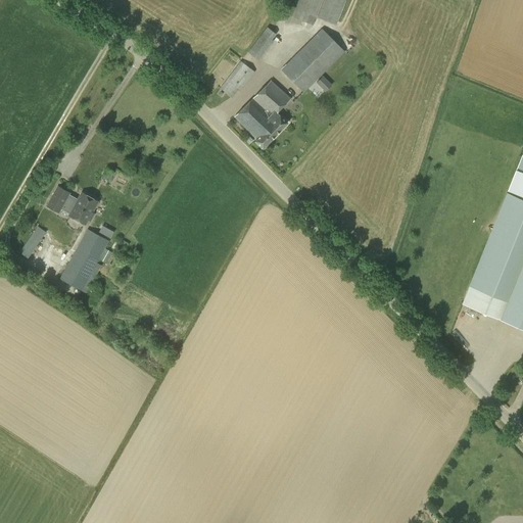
[(336,25),(345,0),(297,0),(291,16),(313,25),(316,16),(336,25)]
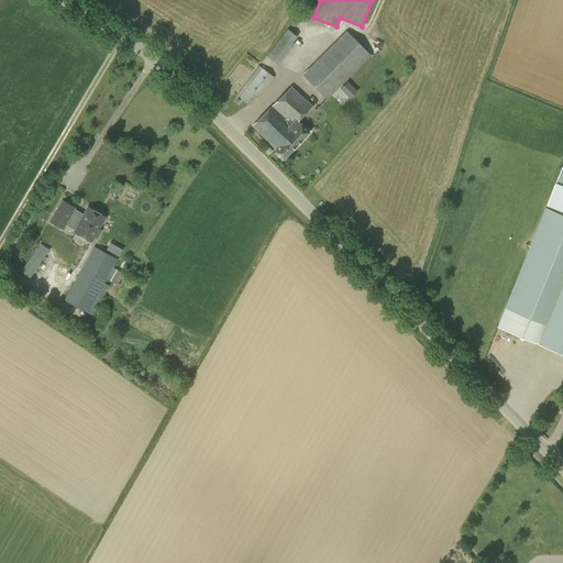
[(277,65),(294,44),(293,43),(297,36),(287,29),(266,56),(277,65)]
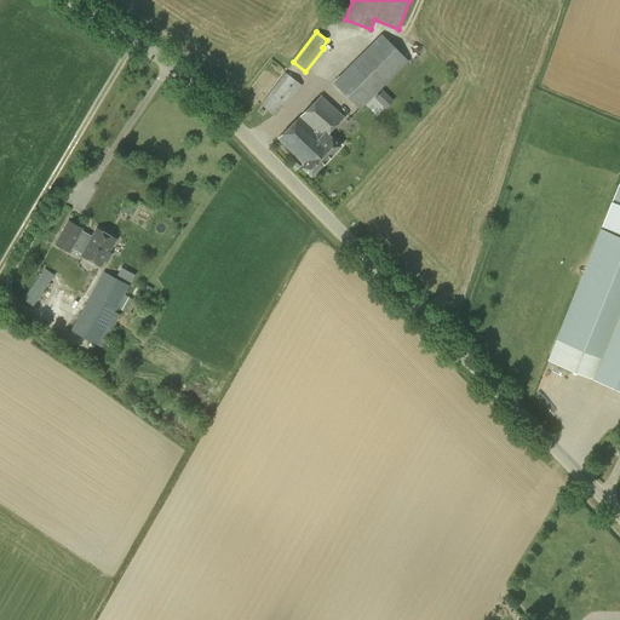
[(360,110),(408,62),(382,34),(332,82),(360,110)]
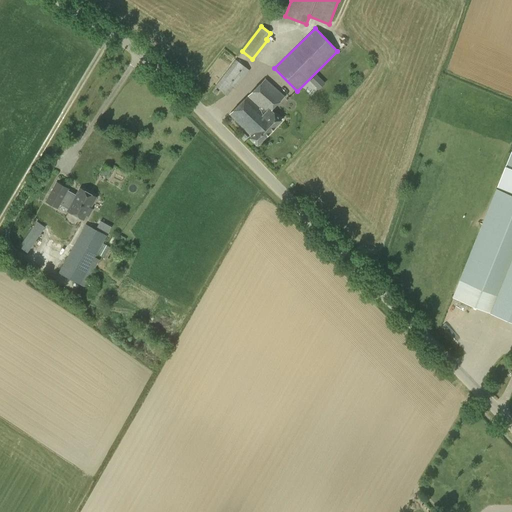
[(234,90),(249,70),(235,60),(215,86),(227,96),(233,88),(234,90)]
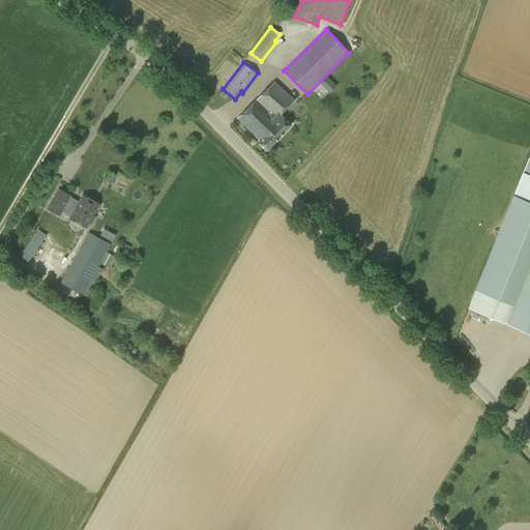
[(336,86),(327,77),(320,84),(329,93),(336,86)]
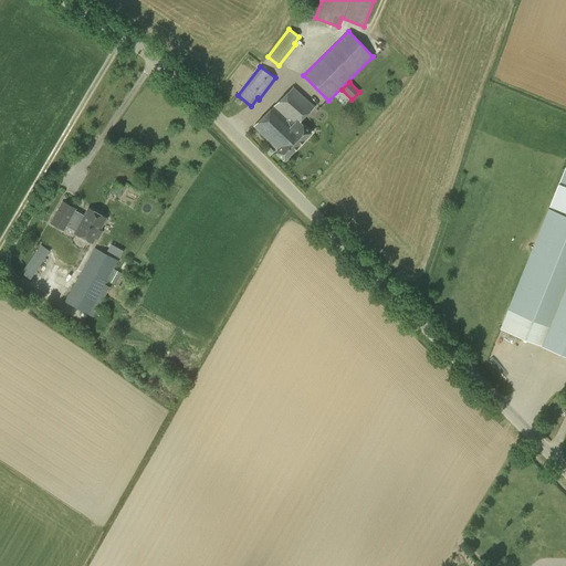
[(274,106),(304,139),(311,133),(299,122),(314,106),(293,87),(274,106)]
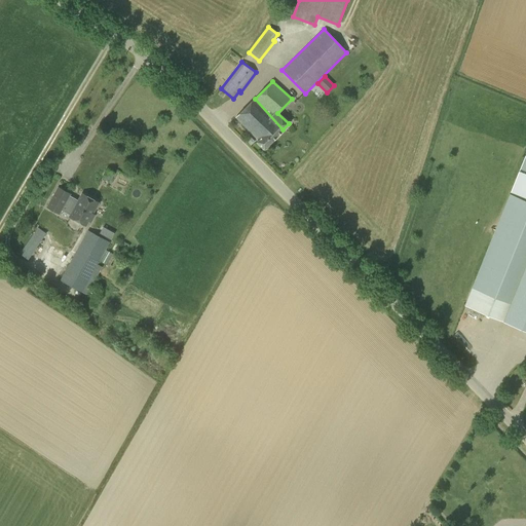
[(264,149),(283,129),(255,99),(235,117),(258,140),(256,142),(264,149)]
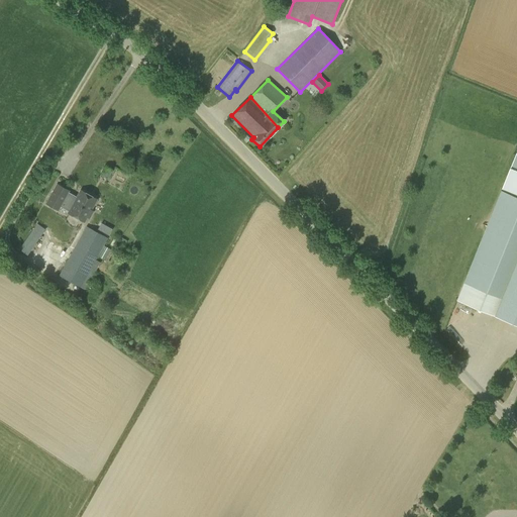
[(516,194),(516,151),(503,188),(516,194)]
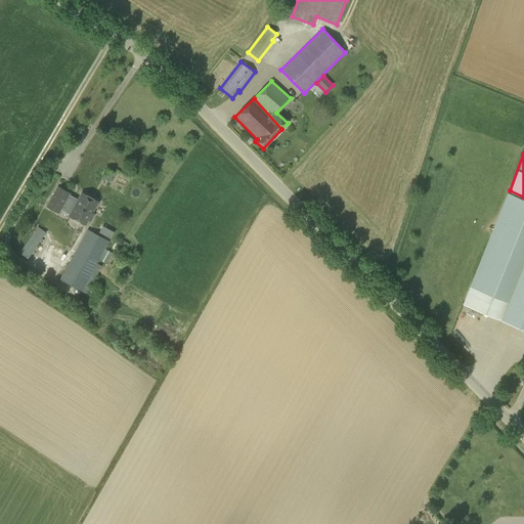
[(108,181),(114,172),(107,169),(102,178),(108,181)]
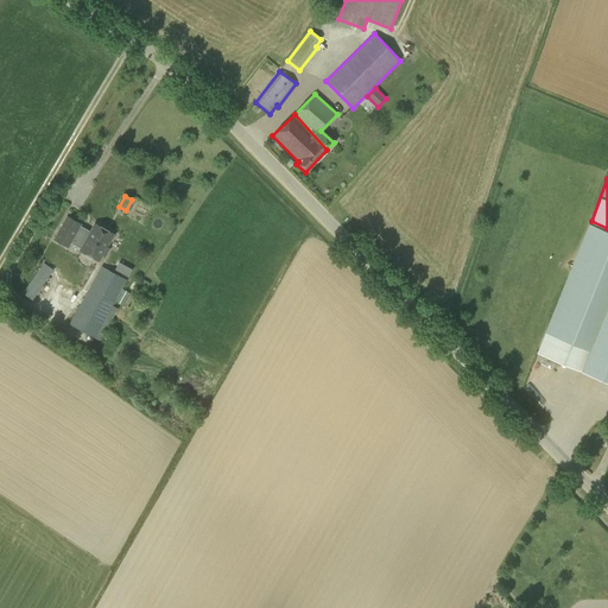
[(89,233),(78,227),(81,223),(67,216),(54,239),(68,246),(70,241),(81,247),(80,249),(99,260),(101,254),(105,257),(109,248),(106,246),(113,234),(95,223),(89,233)]
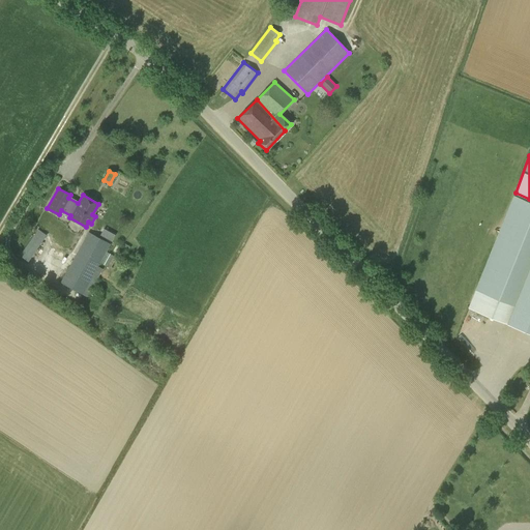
[(529,201),(514,195),(469,307),(508,323),(529,331),(529,201)]
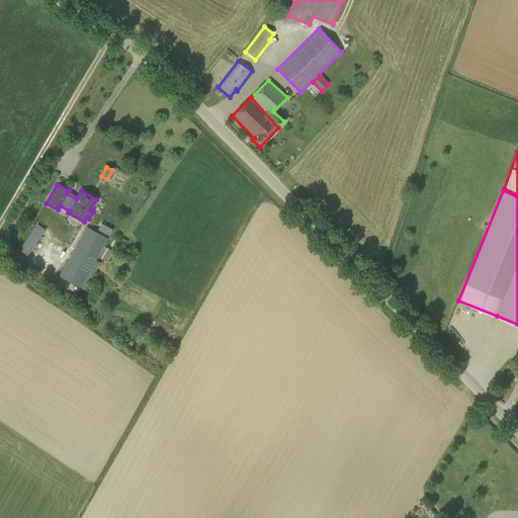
[(27,255),(37,241),(45,230),(37,225),(29,236),(19,250),(27,255)]
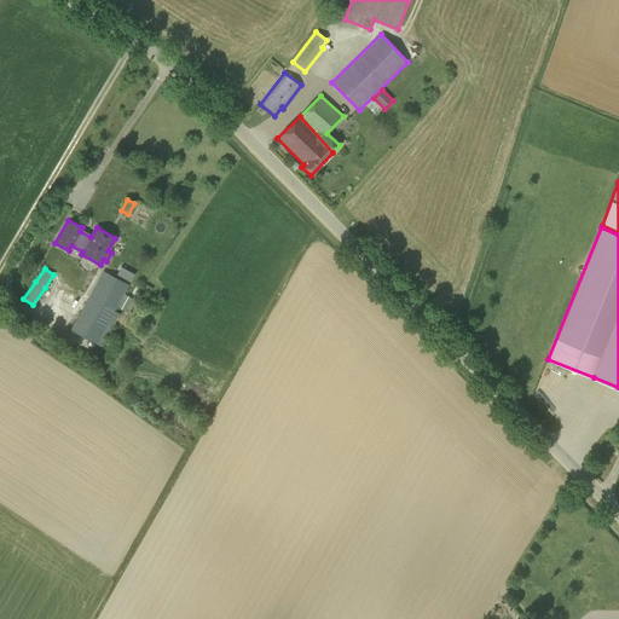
[(96,343),(128,284),(103,271),(71,329),(96,343)]
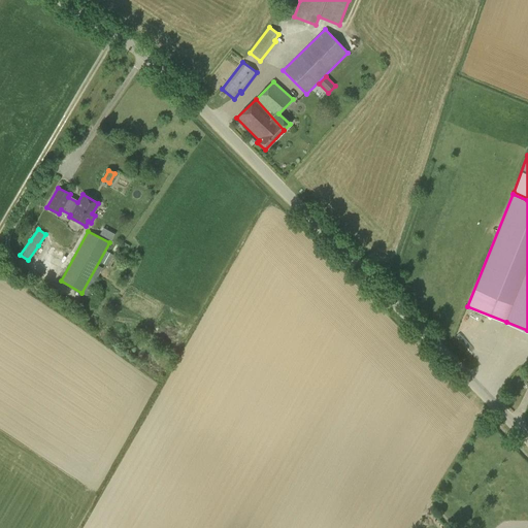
All buildings are outlined.
